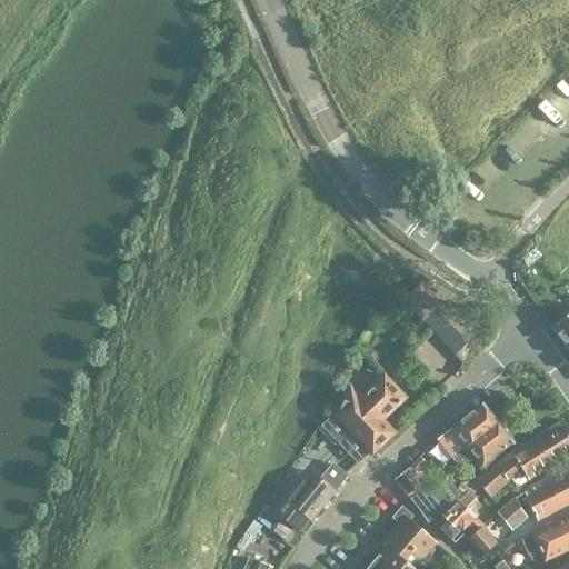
[(450,209),(461,198),(456,193),(446,205),(450,209)]
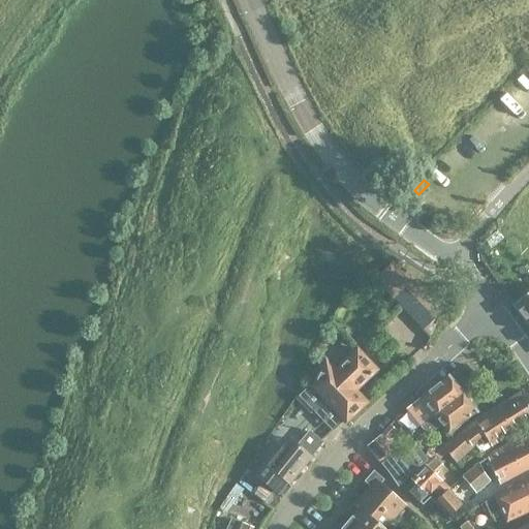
[(409,280),(392,298),(401,307),(418,290),(409,280)]
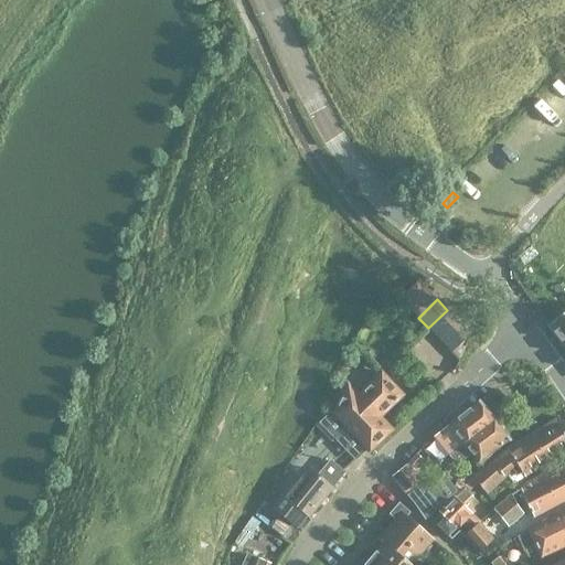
[(564,312),(547,327),(562,345),(564,342),(564,312)]
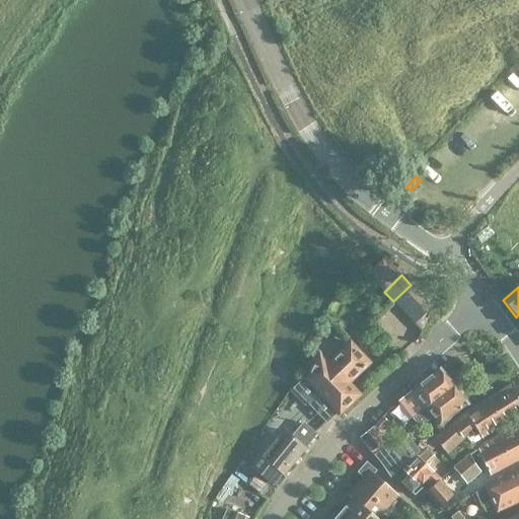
[(427,301),(410,317),(422,331),(423,328),(427,319),(432,306),(427,301)]
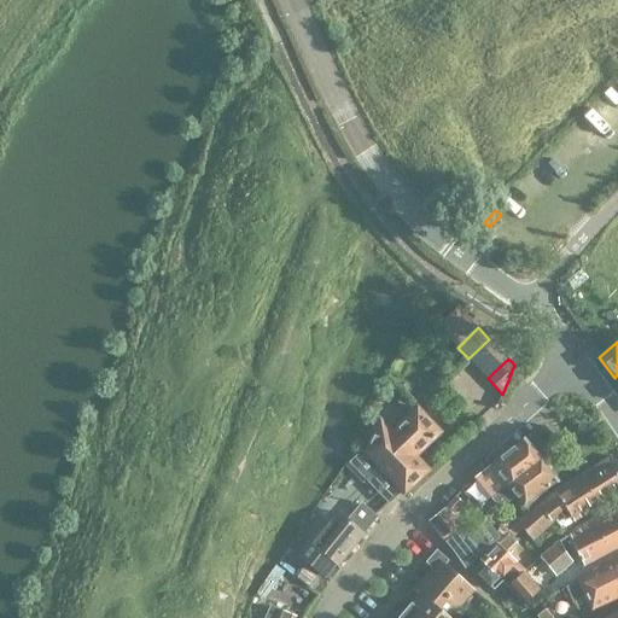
[(379,419),(363,453),(404,495),(429,471),(415,456),(441,432),(417,407),(391,431),(379,419)]
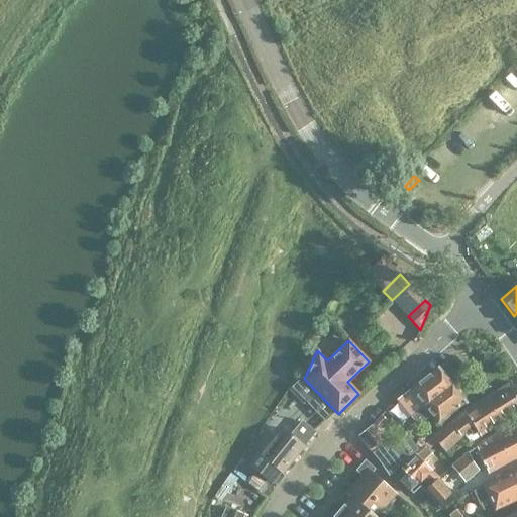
[(437,368),(409,390),(416,399),(403,408),(411,417),(451,385),(437,368)]
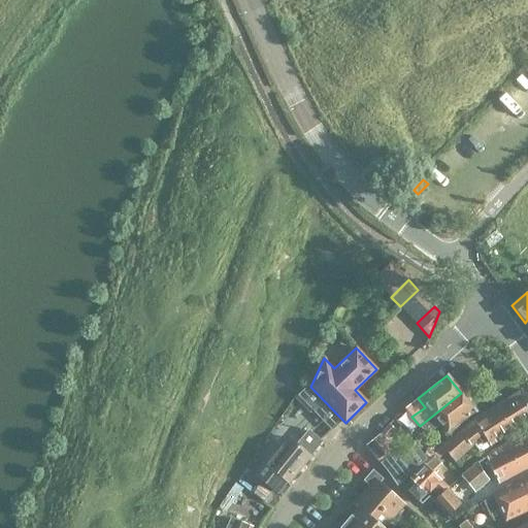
[(308,385),(297,396),(331,431),(342,421),(308,385)]
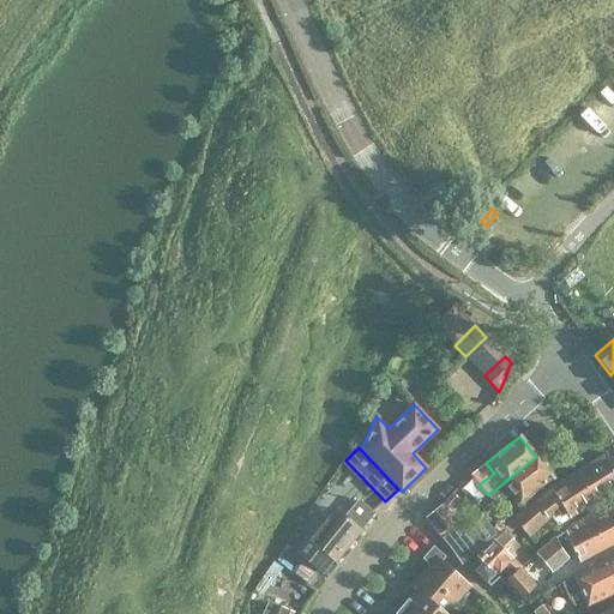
[(613,486),(613,480),(606,453),(551,488),(567,516),(613,486)]
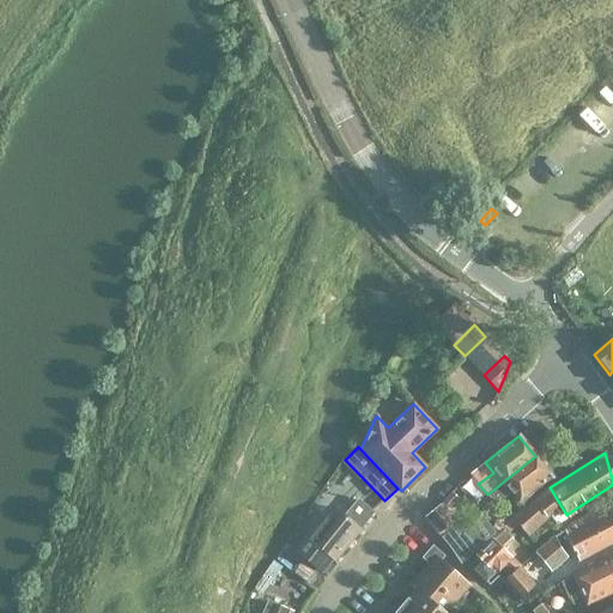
[(535,456),(487,495),(495,505),(510,493),(519,504),(552,479),(535,456)]
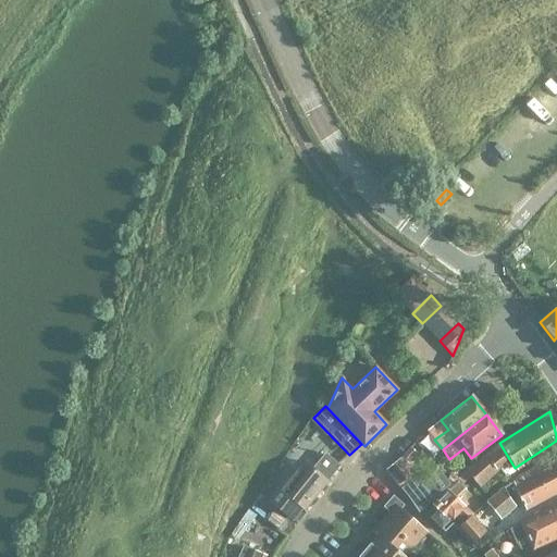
[(517,471),(515,468),(499,443),(493,447),(466,470),(471,477),(479,487),(500,470),(505,478),(517,471)]
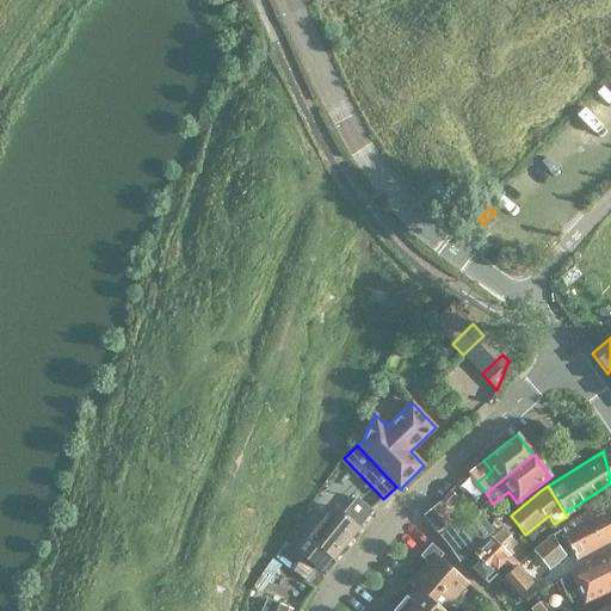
[(449,493),(440,503),(446,508),(455,499),(449,493)]
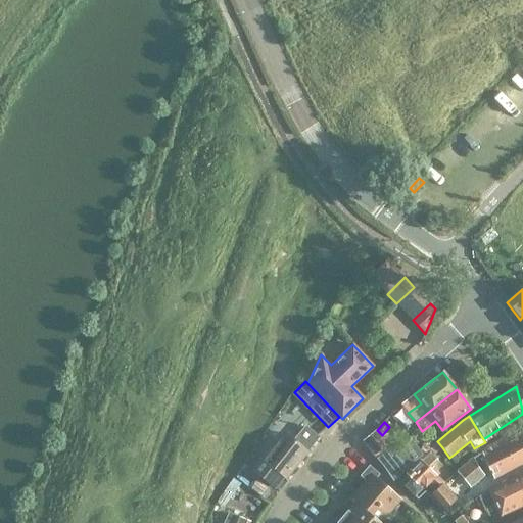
[(265,459),(254,472),(273,487),(281,475),(286,479),(306,453),(318,437),(305,427),(293,441),(283,433),(264,458),(265,459)]
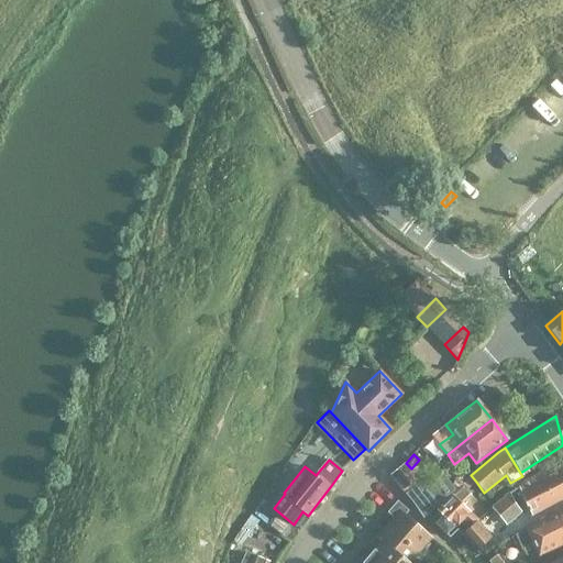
[(562,462),(516,486),(518,489),(527,507),(531,515),(562,498),(562,462)]
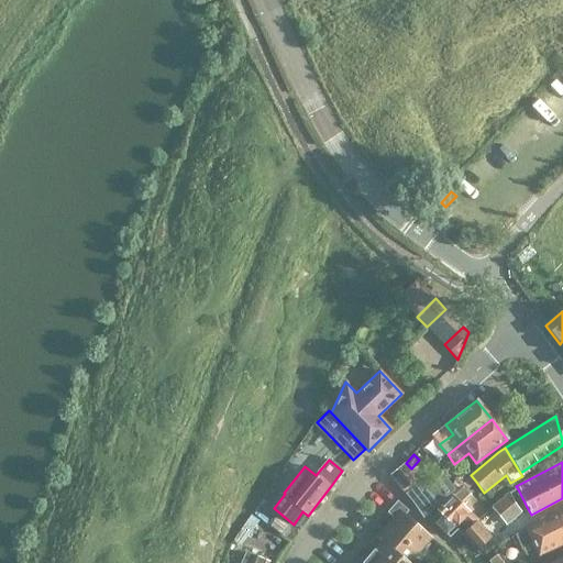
[(471,475),(451,495),(455,500),(462,506),(464,504),(473,495),(467,490),(476,482),(471,475)]
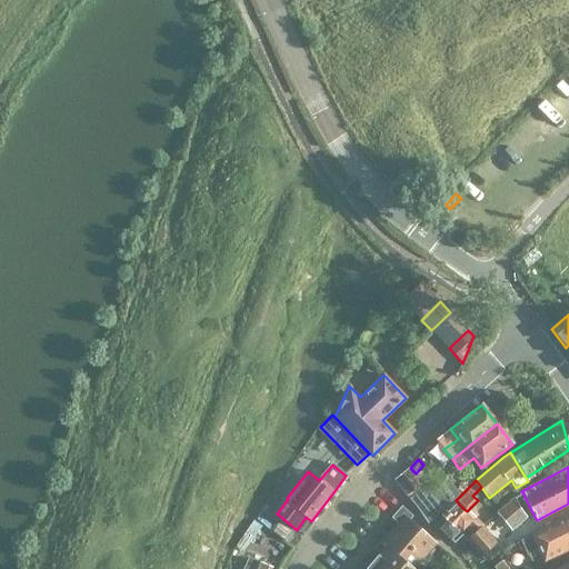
[(425,487),(409,500),(421,515),(428,525),(442,509),(429,493),(425,487)]
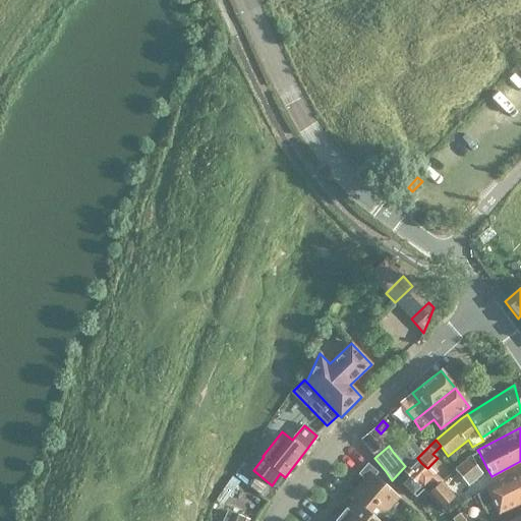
[(399,447),(393,452),(405,466),(410,461),(399,447)]
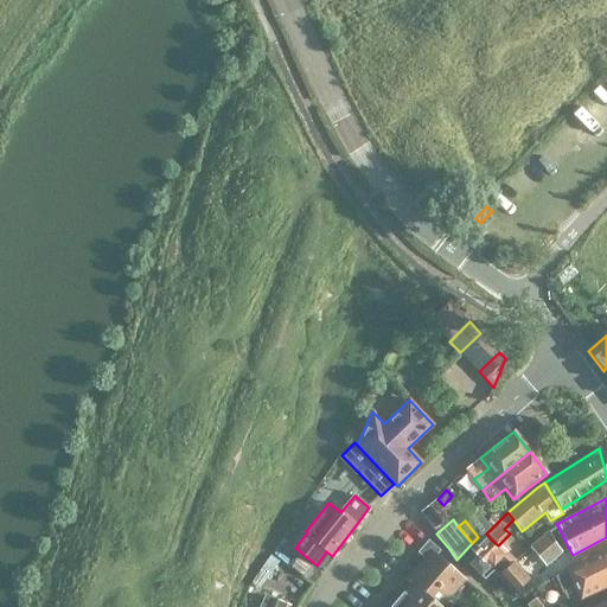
[(568,547),(558,528),(545,534),(530,547),(545,566),(561,553),(560,551),(568,547)]
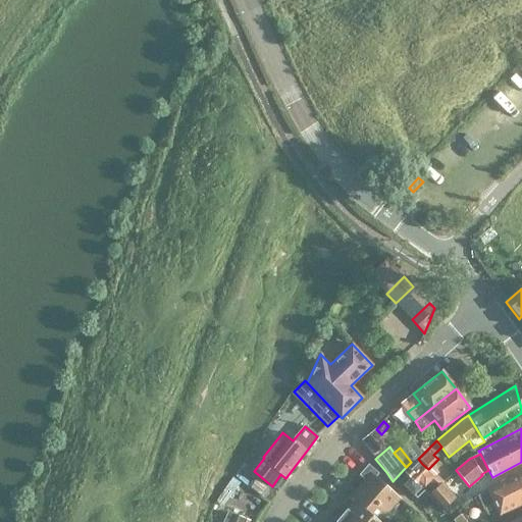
[(418,459),(404,473),(409,478),(422,491),(427,497),(441,483),(435,477),(437,474),(430,467),(428,469),(422,464),(418,459)]
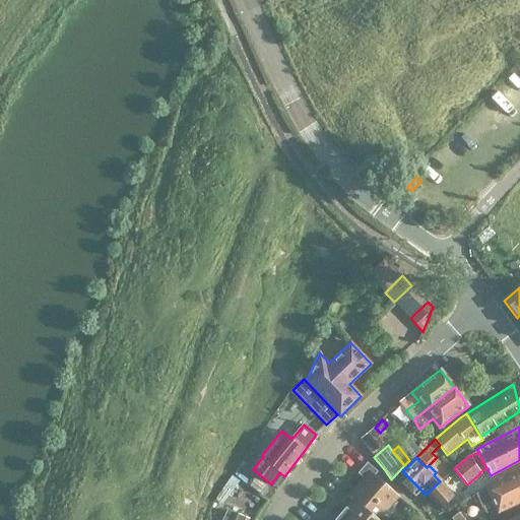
[(362,478),(347,495),(375,519),(379,519),(399,498),(374,475),(377,472),(366,463),(356,473),(362,478)]
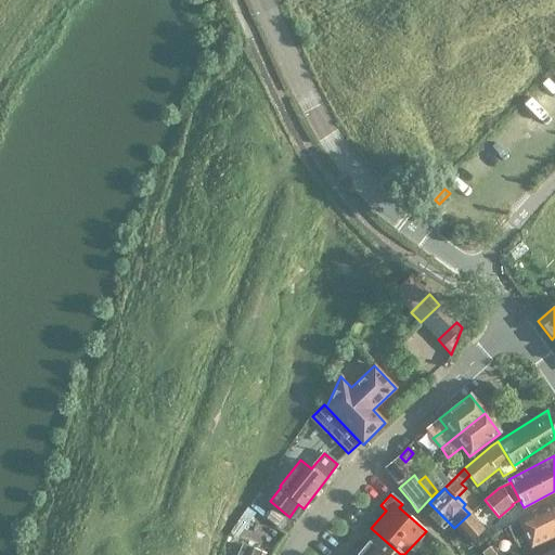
[(503,530),(506,537),(511,534),(514,542),(524,536),(530,550),(554,537),(554,502),(517,521),(503,530)]
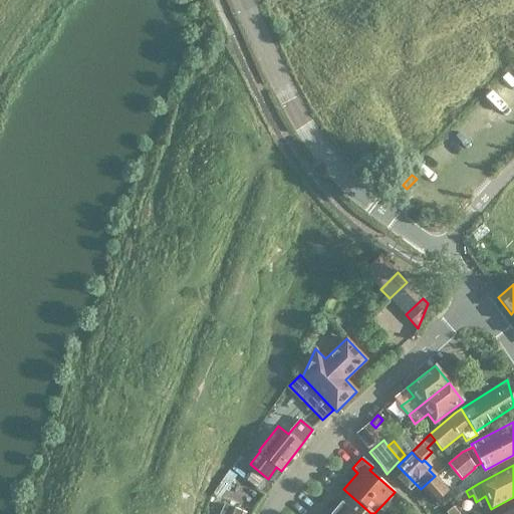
[(403,471),(397,478),(410,491),(416,484),(403,471)]
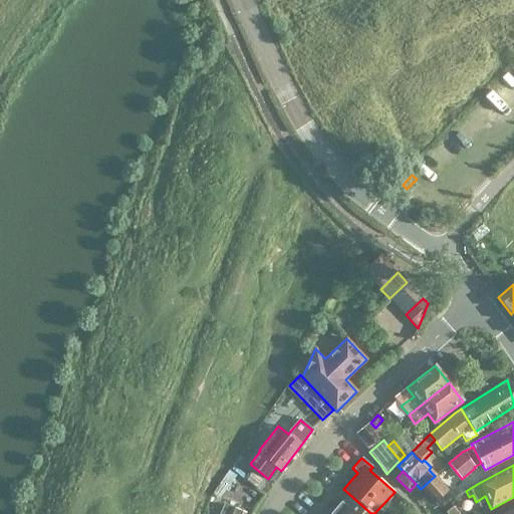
[(246,480),(256,489),(263,481),(252,472),(246,480)]
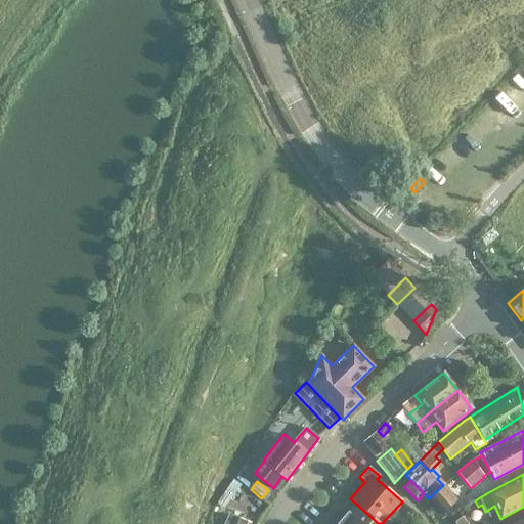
[(443,485),(429,498),(442,514),(457,499),(443,485)]
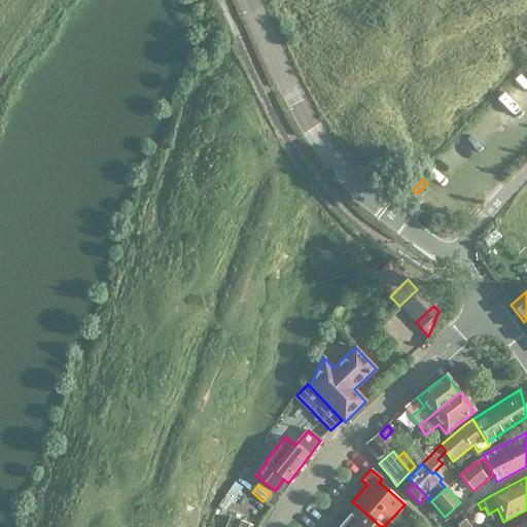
[(351,514),(345,521),(351,526),(380,526),(352,501),(346,508),(351,514)]
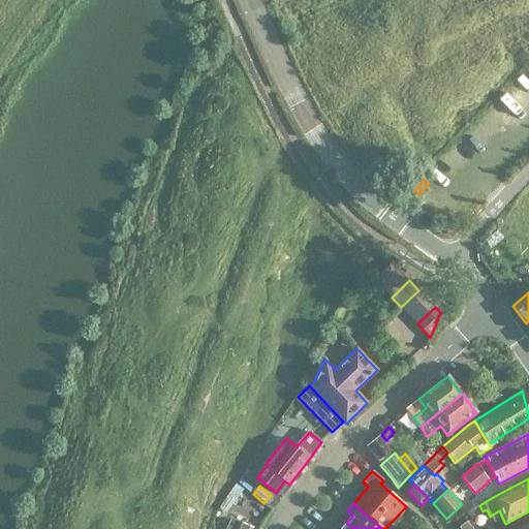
[(226,528),(225,528),(251,528),(252,528),(246,525),(239,522),(230,519),(226,528)]
